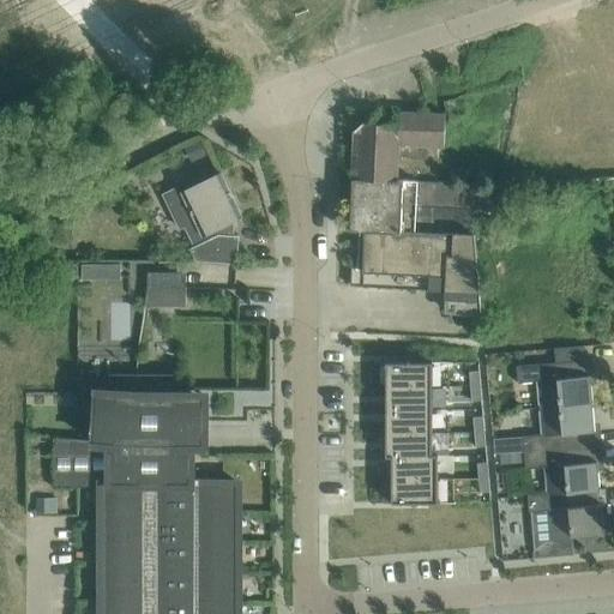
[(411,158),(427,158),(428,145),(445,146),(445,138),(446,114),(399,112),(398,124),(363,121),(354,130),(353,179),(398,180),(398,156),(411,156),(411,158)]
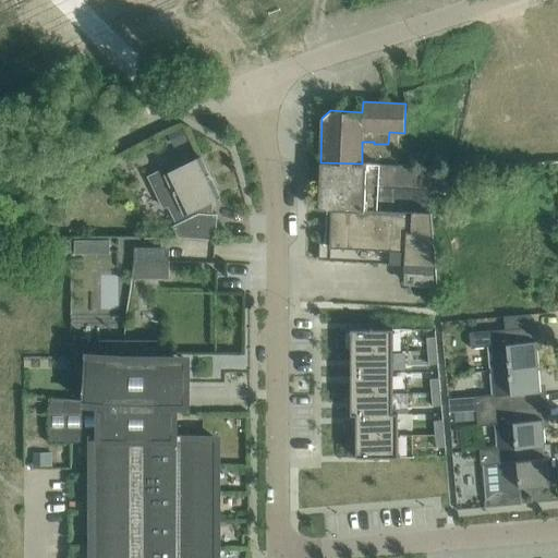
[(191,138),(184,125),(169,133),(176,146),(191,138)]
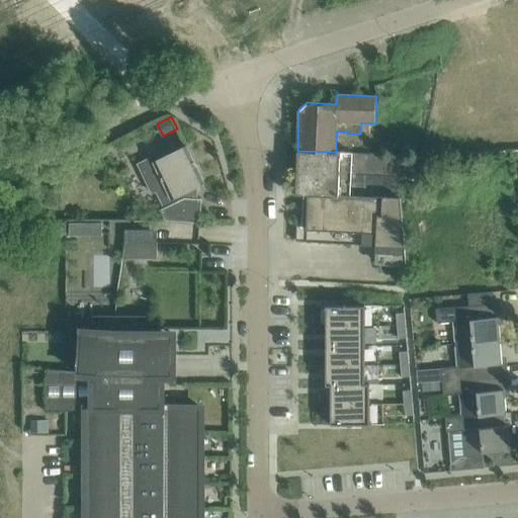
[(166,221),(180,221),(200,223),(202,199),(196,198),(196,186),(204,182),(187,146),(175,151),(173,147),(138,163),(147,181),(152,192),(166,186),(174,202),(161,209),(166,221)]
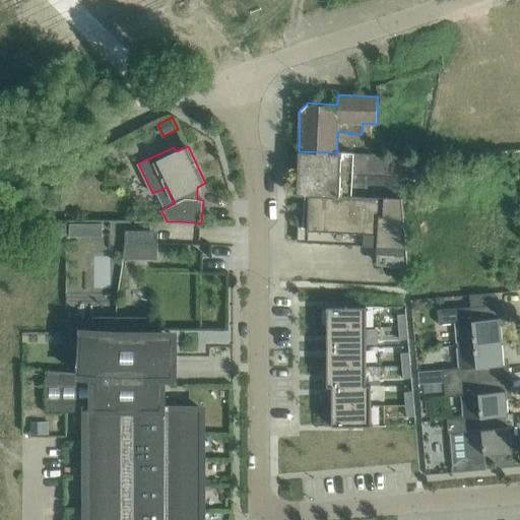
[(298,187),(305,187),(310,195),(308,228),(299,228),(298,240),(308,240),(307,242),(382,246),(381,265),(408,266),(402,197),(401,197),(401,177),(431,178),(435,156),(347,152),(337,152),(299,151),(298,187)]
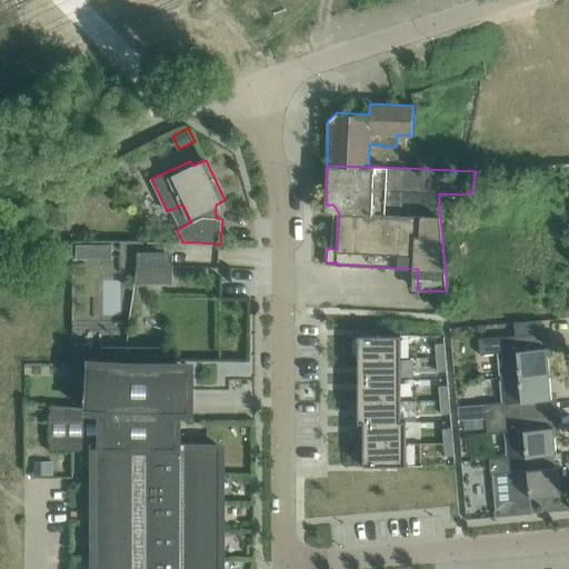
[(87,259),(87,245),(76,245),(76,259),(87,259)]
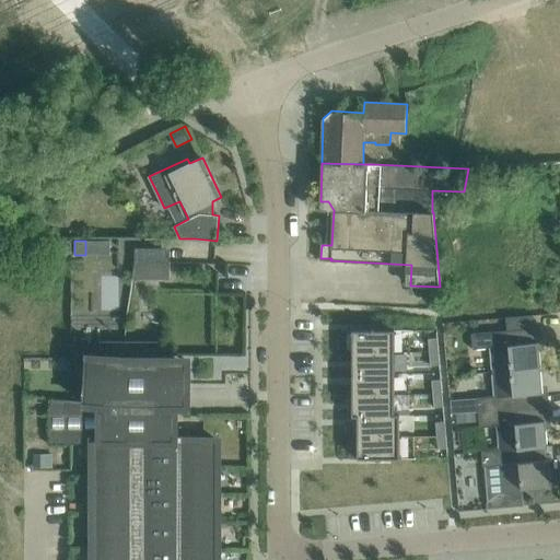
[(170,261),(146,261),(146,248),(135,248),(132,279),(170,279),(170,261)]
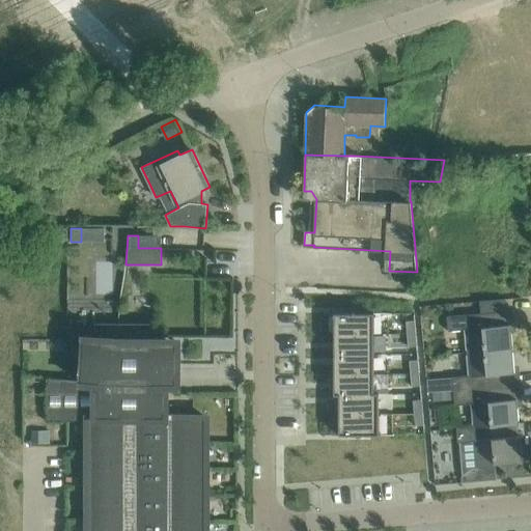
[(507,311),(447,316),(448,331),(465,330),(467,353),(512,348),(510,325),(508,325),(507,311)]
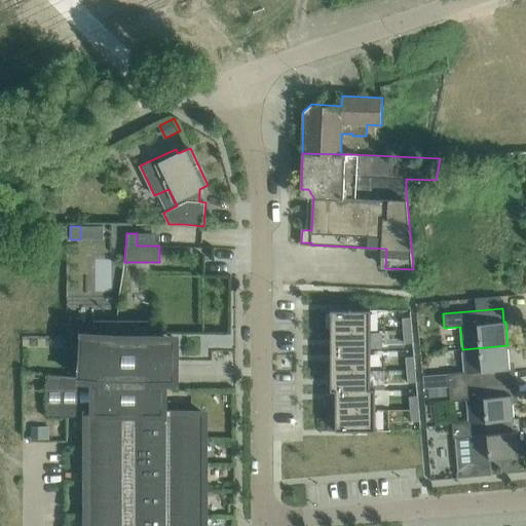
[(331,310),(331,330),(371,330),(371,310),(352,310),(352,309),(349,309),(348,310),(331,310)]
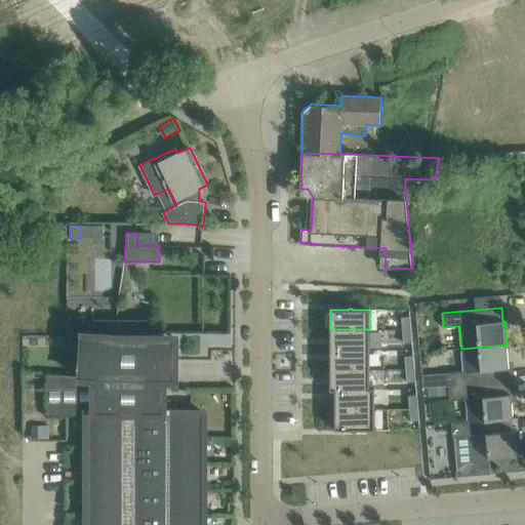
[(410,317),(402,318),(403,330),(411,329),(410,317)]
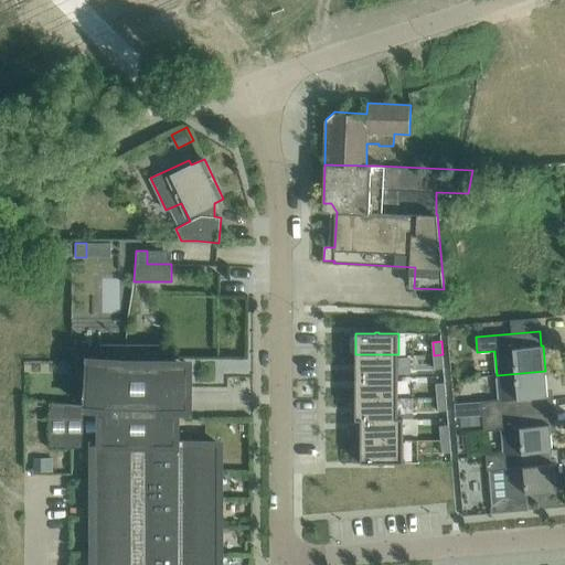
[(127,345),(127,344),(126,344),(126,345),(103,345),(103,361),(88,360),(88,361),(86,361),(86,362),(88,362),(88,363),(86,404),(86,405),(85,404),(83,404),(67,403),(66,447),(66,448),(94,446),(96,446),(96,459),(96,462),(94,462),(94,464),(96,464),(96,478),(96,480),(94,480),(94,482),(96,482),(96,498),(94,498),(94,500),(96,500),(96,516),(94,516),(94,519),(96,519),(96,534),(94,534),(94,536),(96,536),(96,553),(94,553),(94,554),(96,554),(96,564),(217,564),(217,446),(220,446),(220,444),(176,444),(176,412),(176,408),(179,408),(188,408),(188,363),(179,363),(158,363),(158,345),(127,345)]
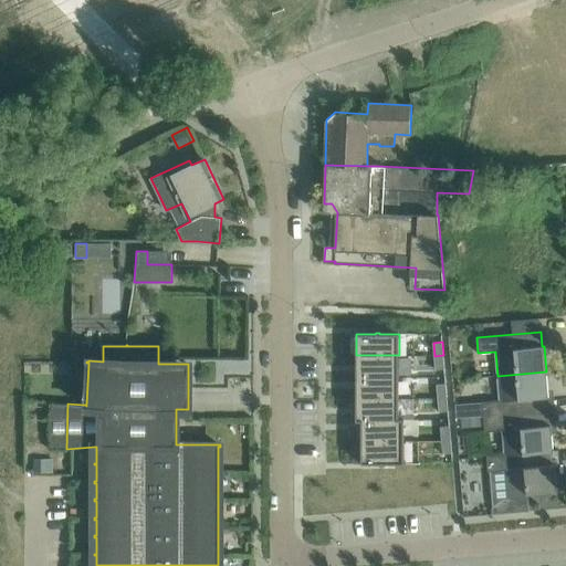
[(356,355),(356,377),(399,377),(399,355),(356,355)]
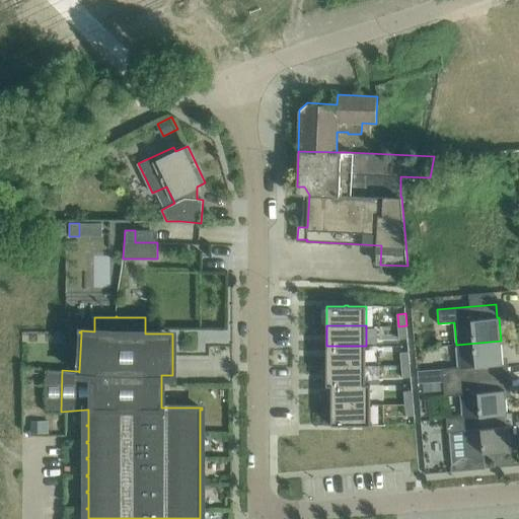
[(406,325),(398,326),(399,339),(408,338),(406,325)]
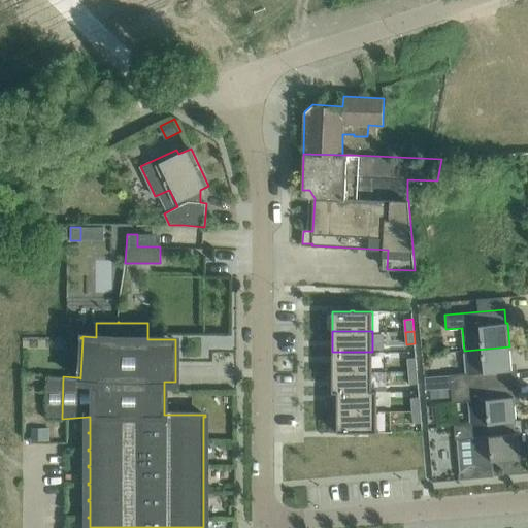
[(450,375),(425,377),(426,390),(442,389),(451,388),(451,389),(510,384),(509,371),(512,370),(509,347),(464,351),(466,373),(450,374),(450,375)]
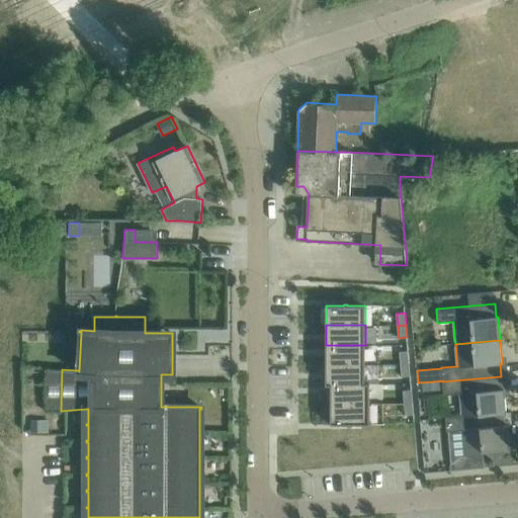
[(326,345),(326,364),(365,365),(365,345),(326,345)]
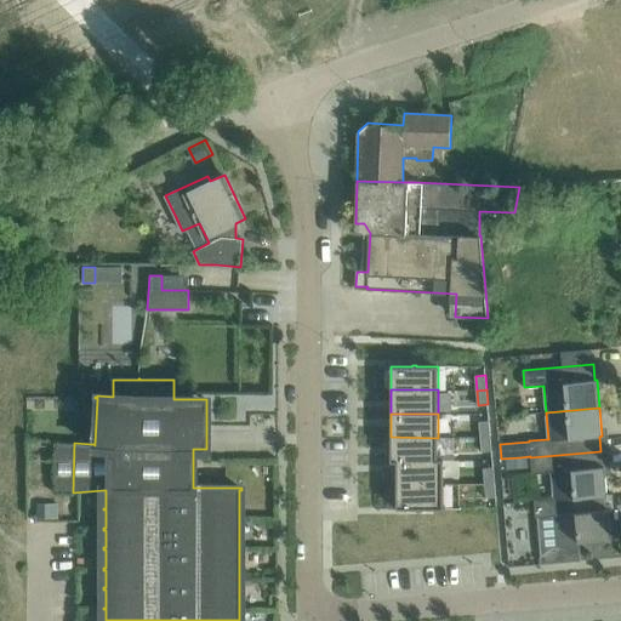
[(489,421),(479,422),(480,437),(490,436),(489,421)]
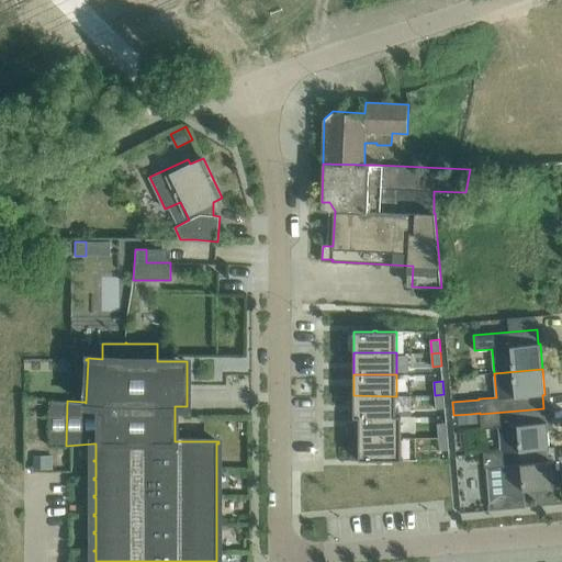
[(444,394),(435,395),(436,408),(445,407),(444,394)]
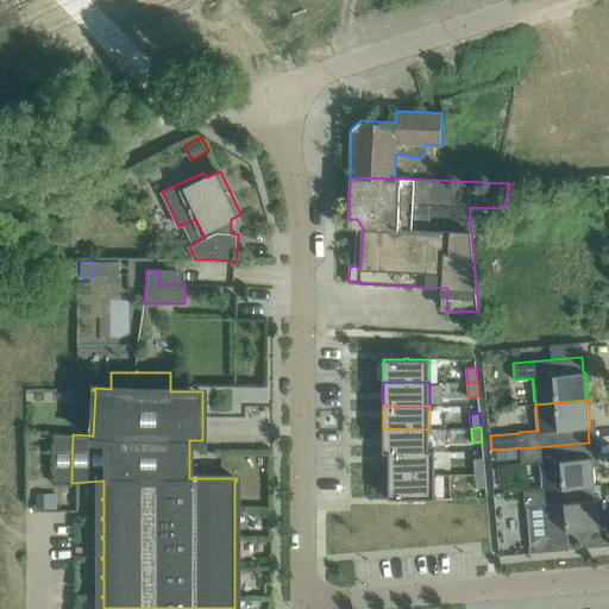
[(383,428),(383,452),(434,452),(435,451),(429,451),(429,433),(429,429),(383,428)]
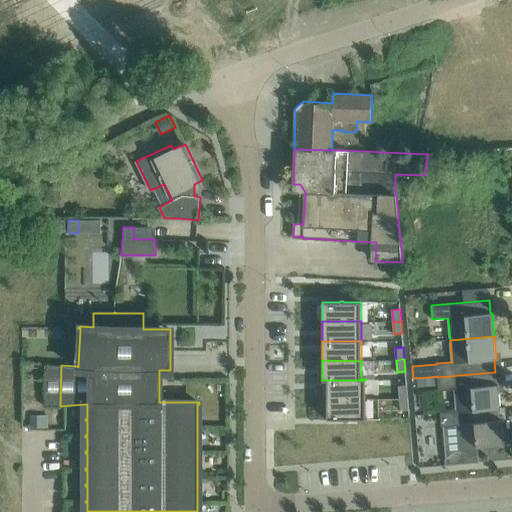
[(429,377),(417,379),(418,387),(438,385),(438,391),(454,389),(456,411),(456,412),(498,408),(498,409),(501,408),(499,385),(496,385),(495,372),(437,377),(437,376),(429,377)]
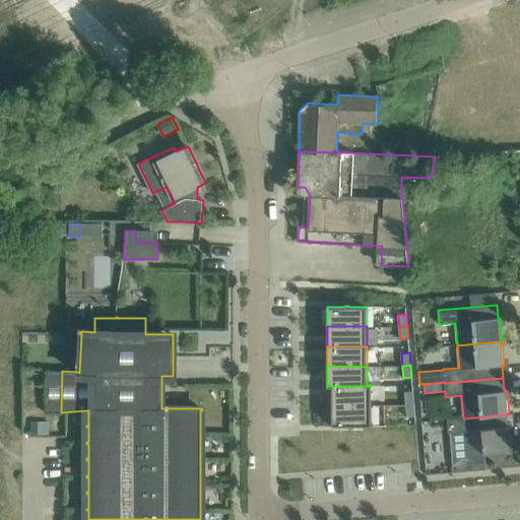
[(327,386),(327,387),(332,387),(331,406),(371,406),(371,386),(327,386)]
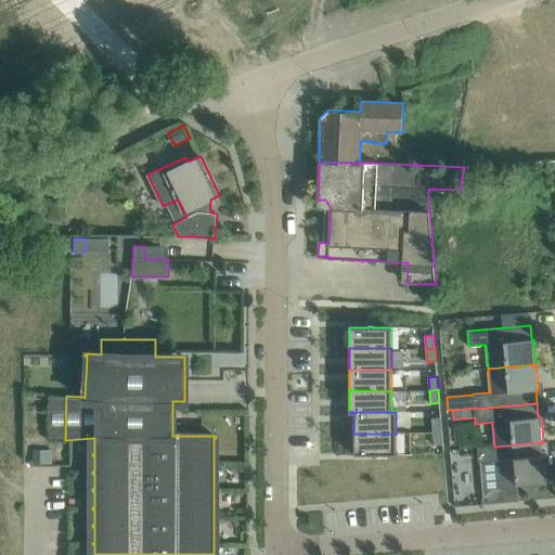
[(441,417),(431,418),(433,431),(442,431),(441,417)]
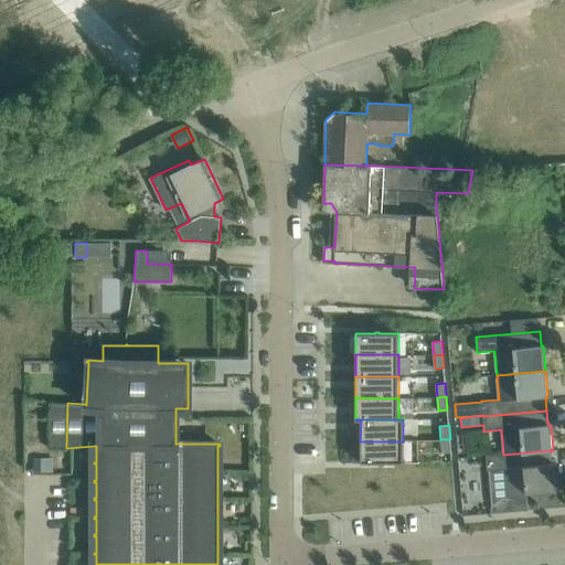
[(450,439),(440,439),(441,452),(451,452),(450,439)]
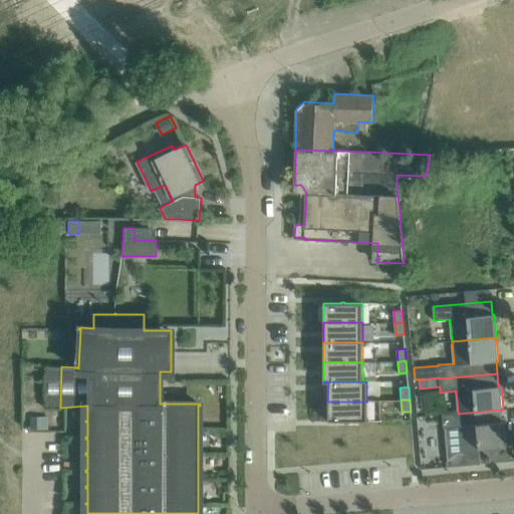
[(327,402),(327,421),(345,421),(345,422),(349,422),(349,421),(351,421),(366,421),(366,402),(327,402)]
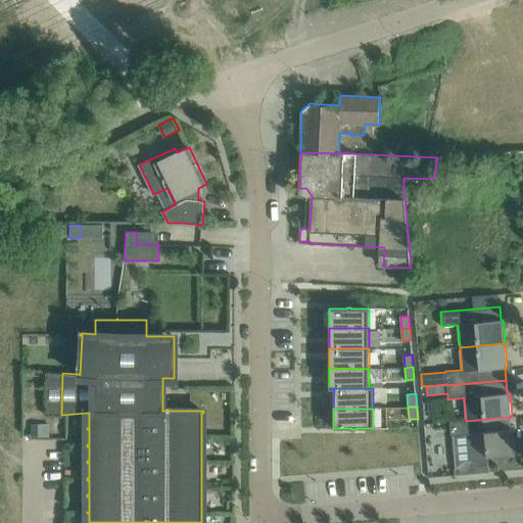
[(466,420),(449,421),(452,436),(468,435),(470,462),(488,460),(487,456),(496,456),(497,460),(509,458),(509,455),(515,454),(513,429),(510,430),(509,418),(509,417),(466,421),(466,420)]
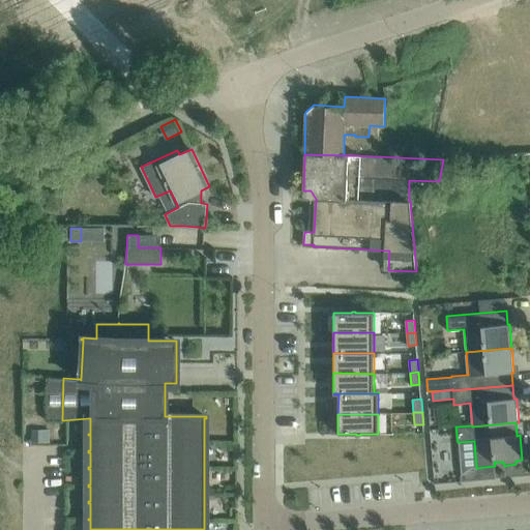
[(50,430),(31,430),(31,442),(50,442),(50,430)]
